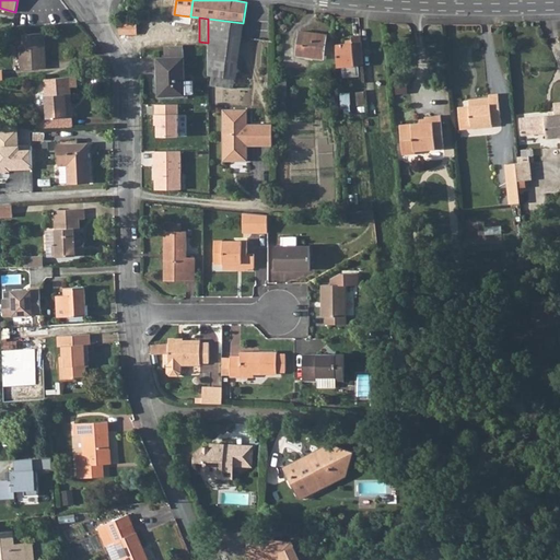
[(235,79),(243,23),(208,19),(208,43),(209,76),(235,79)]
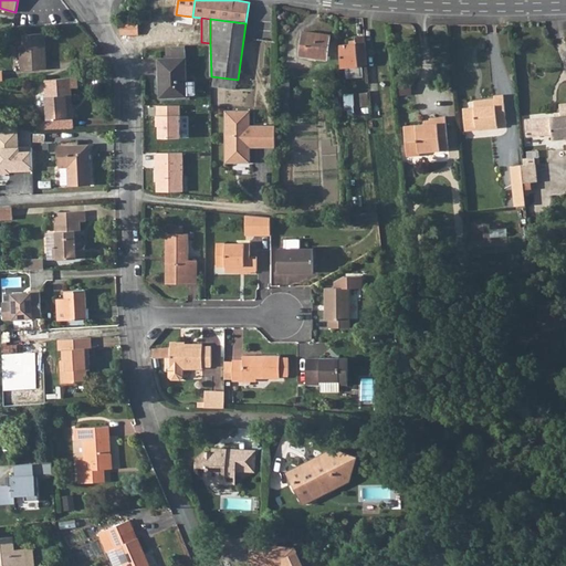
[(138,34),(138,22),(121,22),(121,34),(138,34)]
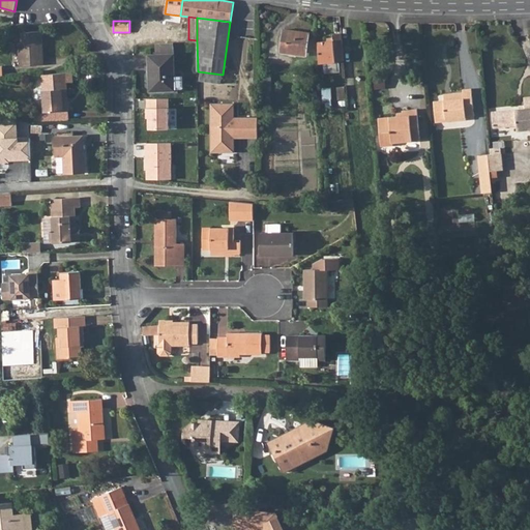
[(310,33),(284,30),(281,52),(306,55),(310,33)]
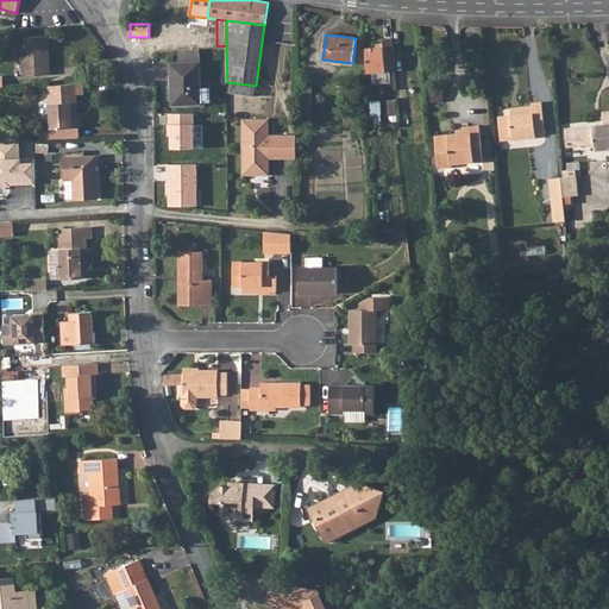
[(24,76),(51,74),(49,36),(22,37),(24,76)]
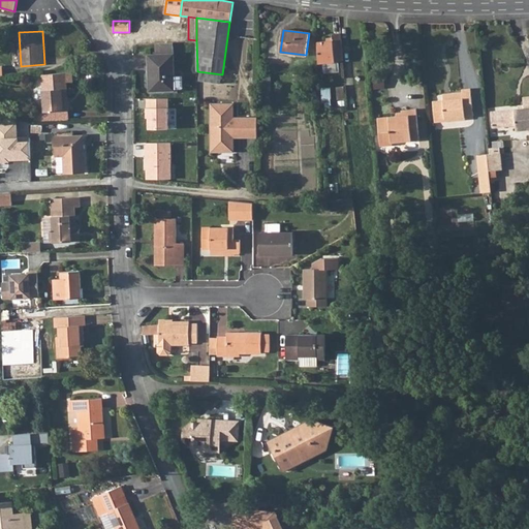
[(318,41),(319,63),(344,61),(341,33),(333,34),(334,40),(318,41)]
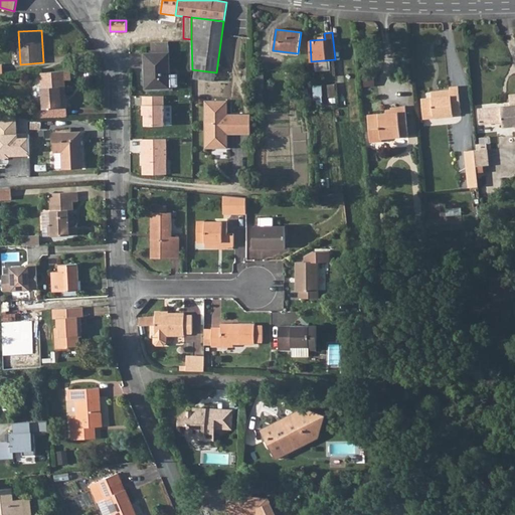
[(169,42),(152,42),(153,53),(169,52),(169,42)]
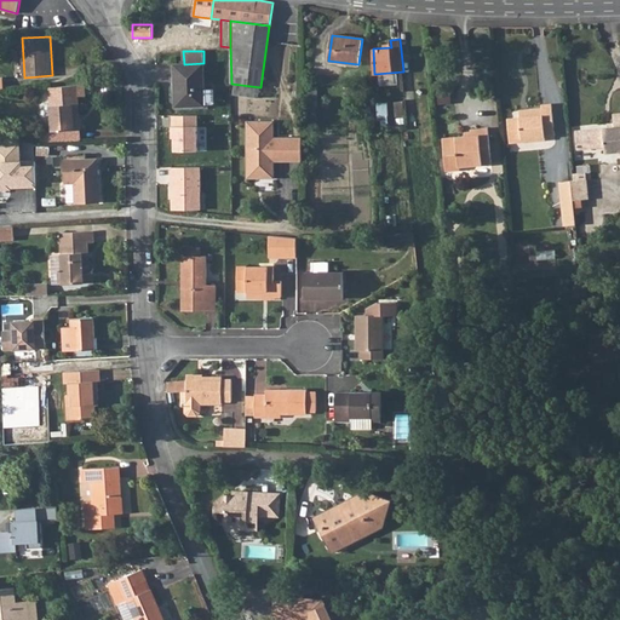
[(205,104),(205,90),(204,63),(184,64),(174,64),(176,107),(205,105),(205,104)]
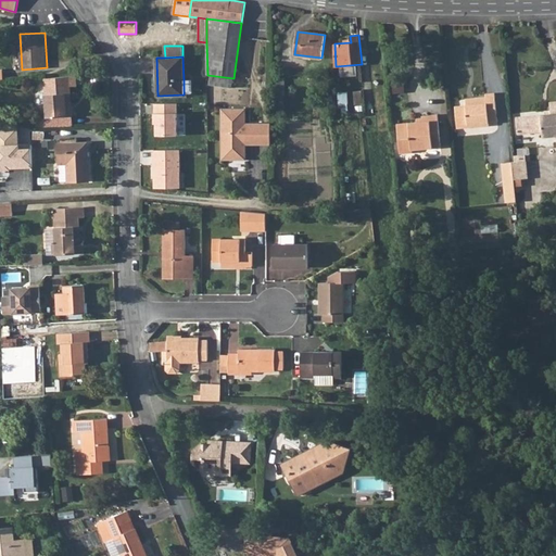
[(71,87),(77,86),(76,76),(45,78),(47,118),(73,116),(71,87)]
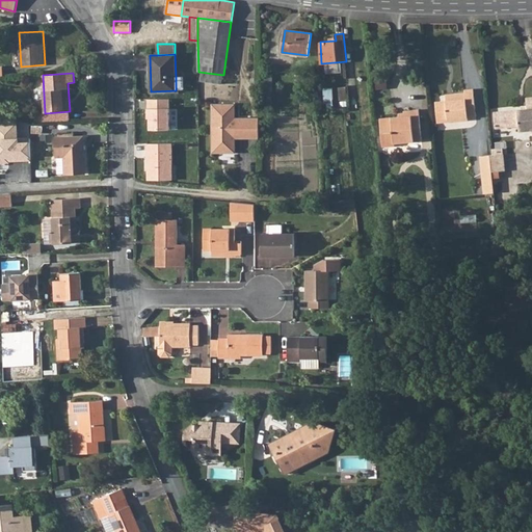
[(202,79),(225,82),(225,76),(202,73),(202,79)]
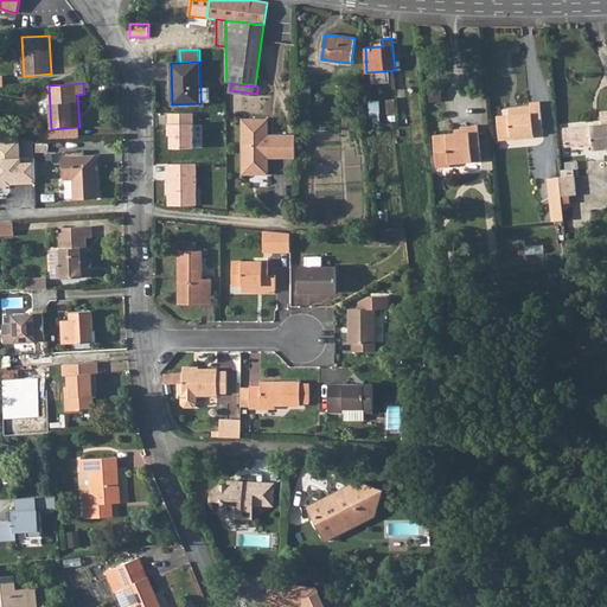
[(210,102),(210,88),(200,88),(200,102),(210,102)]
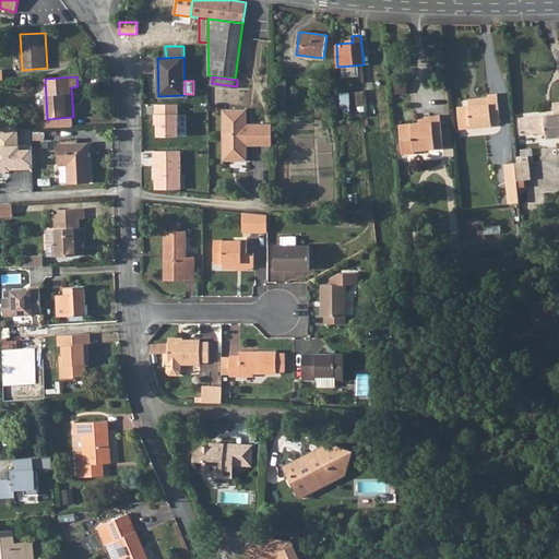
[(286,109),(286,82),(278,81),(278,102),(275,102),(276,109),(286,109)]
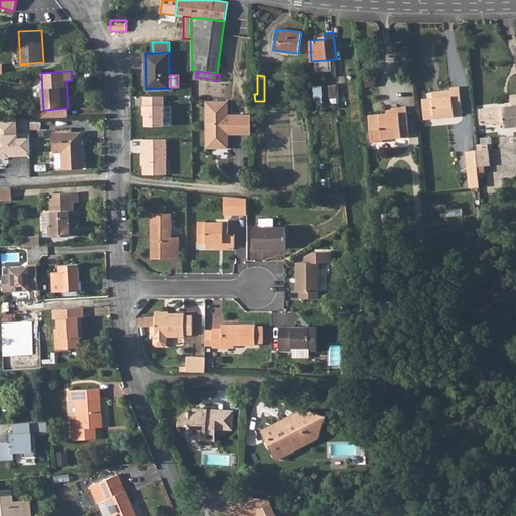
[(314,96),(329,96),(329,86),(314,87),(314,96)]
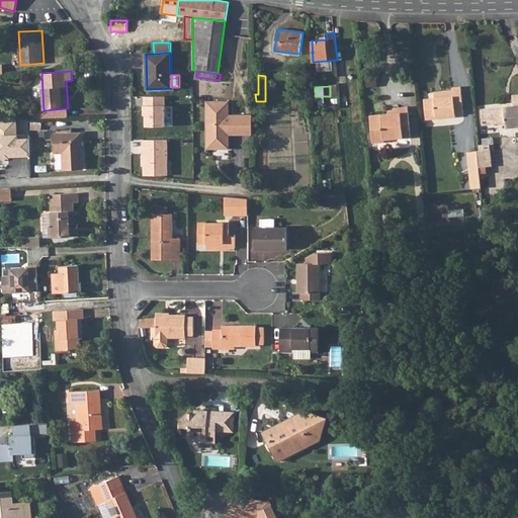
[(456,114),(463,113),(461,87),(452,87),(452,90),(443,91),(443,95),(434,95),(434,98),(424,99),(426,119),(456,116),(456,114)]
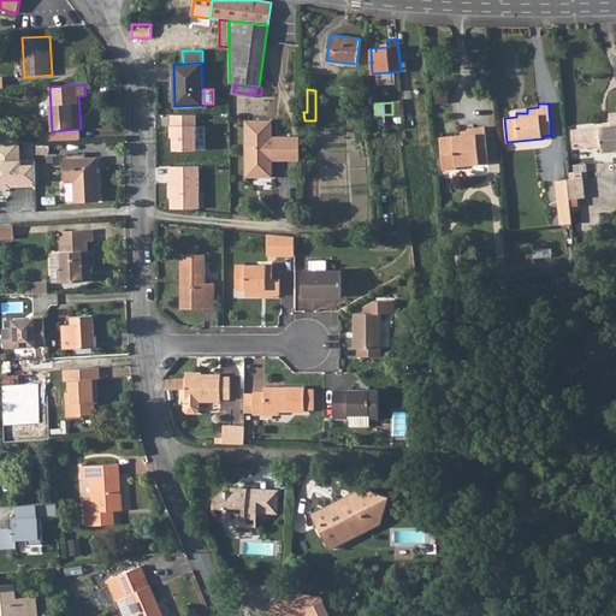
[(615,112),(609,114),(610,126),(572,130),(574,149),(602,147),(602,153),(615,150),(615,112)]
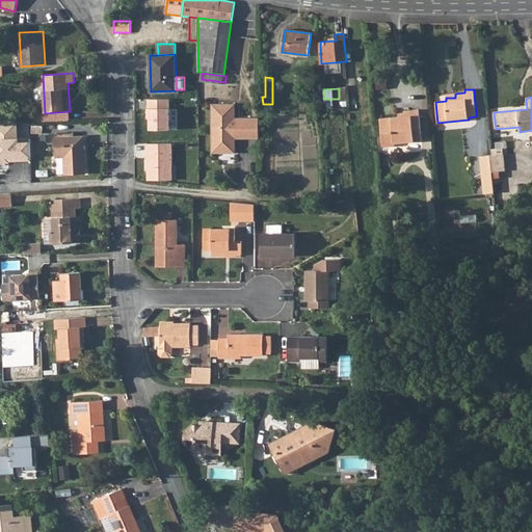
[(169,99),(148,99),(148,118),(149,118),(149,130),(169,130),(169,99)]
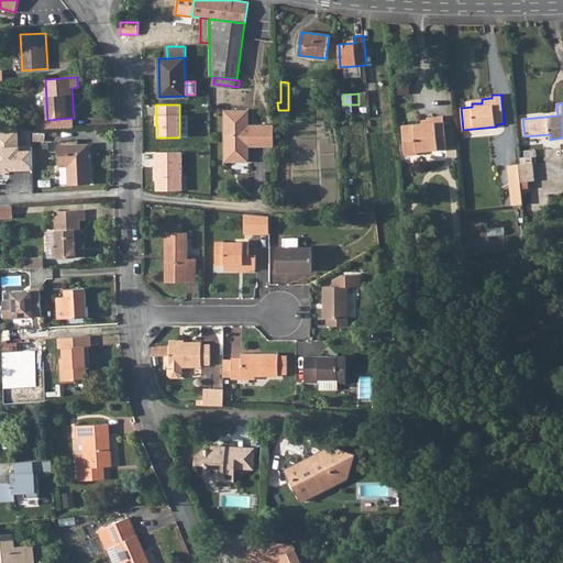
[(250,109),(224,110),(224,156),(238,156),(238,162),(250,162),(250,146),(266,146),(266,124),(250,124),(250,109)]
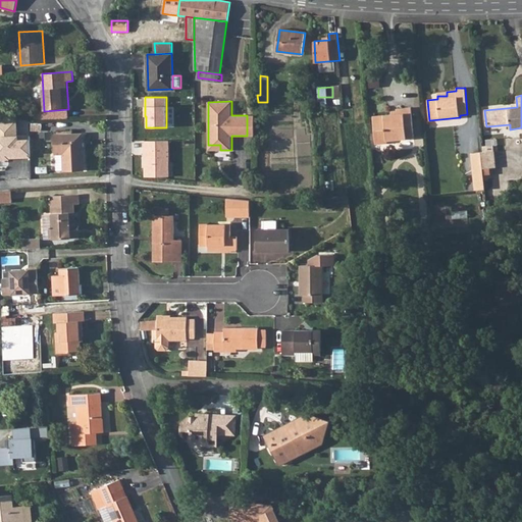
[(414,138),(411,107),(397,109),(397,114),(373,116),(375,145),(387,143),(387,141),(414,138)]
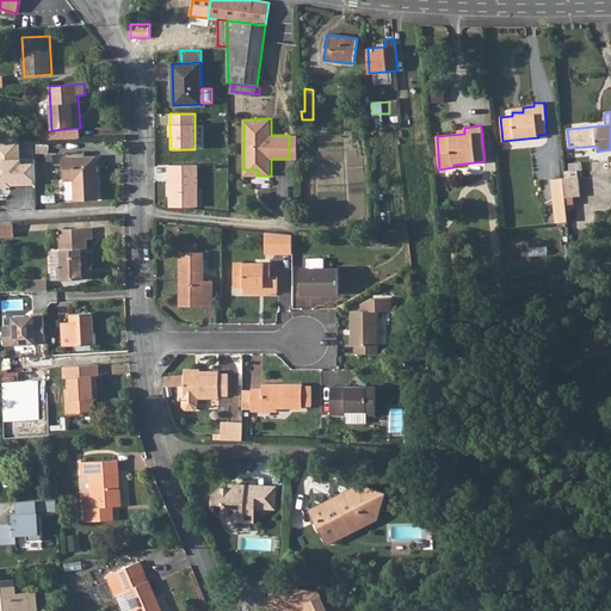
[(51,130),(39,130),(41,140),(80,139),(80,128),(51,130)]
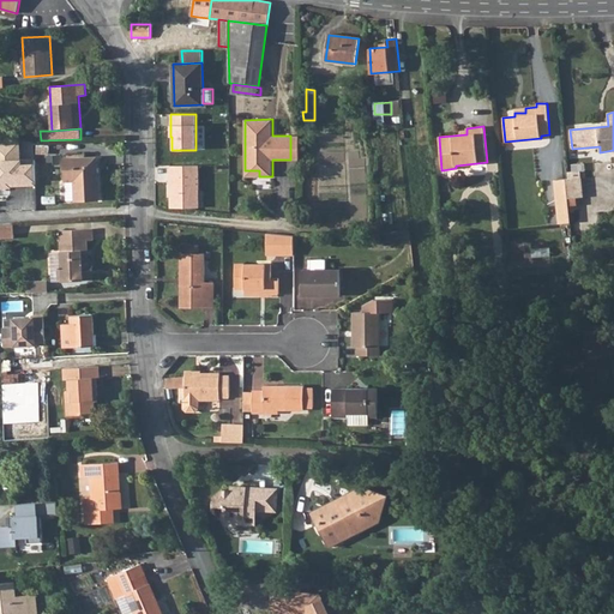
[(0,188),(10,188),(10,182),(22,182),(22,186),(35,186),(35,182),(35,175),(34,161),(19,161),(19,142),(0,142),(0,188)]
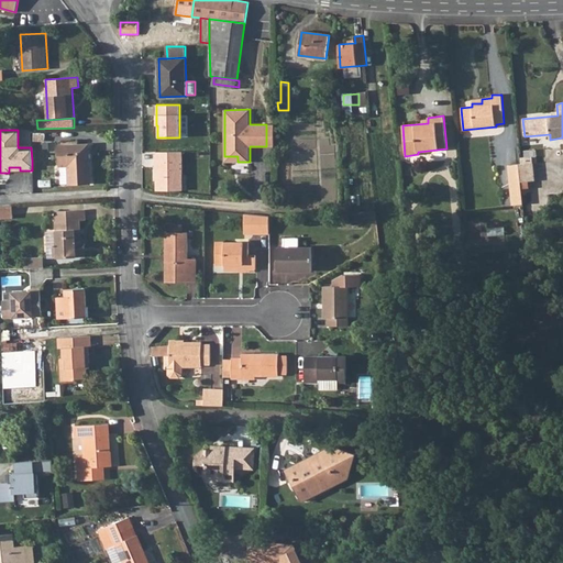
[(69,184),(90,183),(89,144),(59,145),(61,166),(68,166),(69,184)]
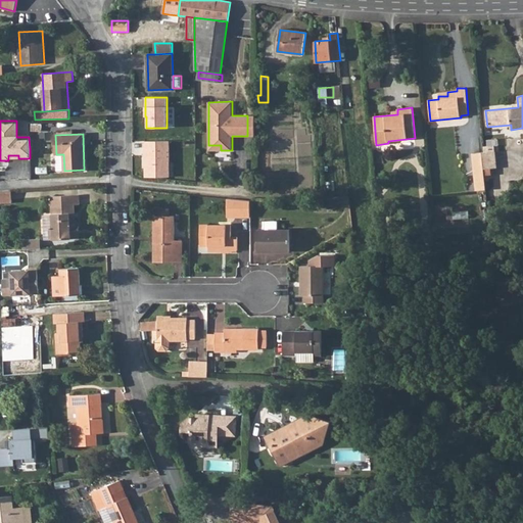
[(170,141),(142,141),(142,157),(144,157),(144,177),(170,177),(170,141)]
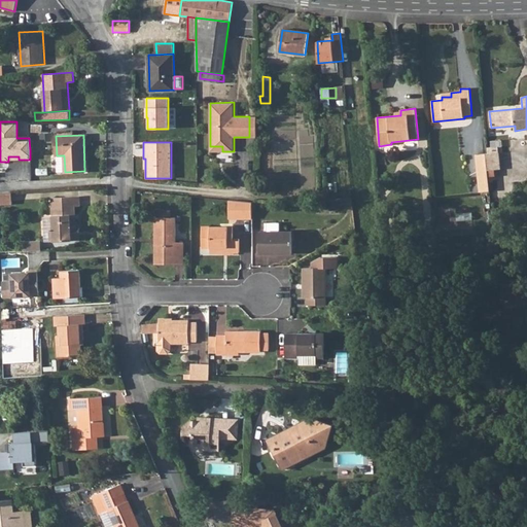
[(500,169),(499,152),(488,153),(486,153),(488,182),(493,181),(493,176),(495,176),(494,170),(500,169)]
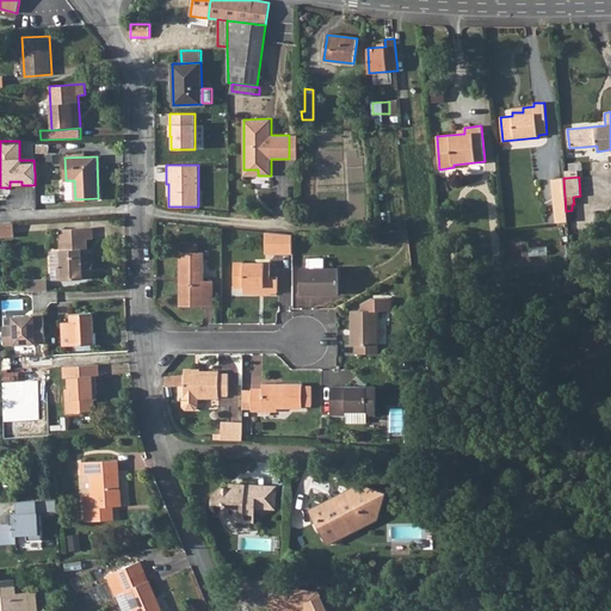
[(567,222),(566,211),(563,178),(550,179),(556,223),(567,222)]
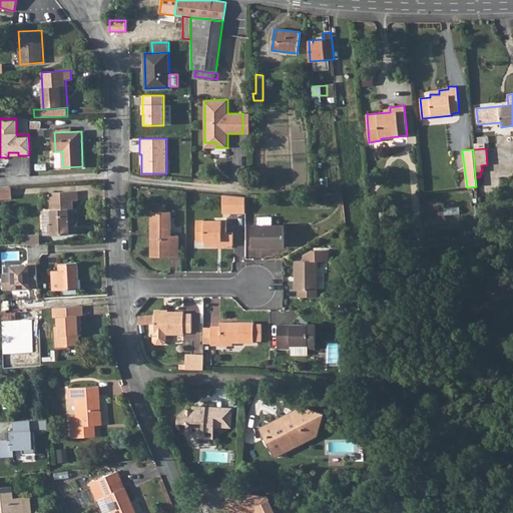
[(55,151),(55,167),(63,167),(62,151),(55,151)]
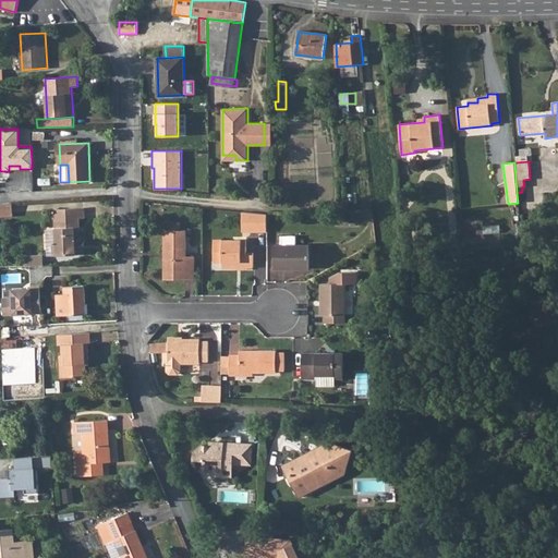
[(0,216),(13,216),(12,204),(0,204),(0,216)]
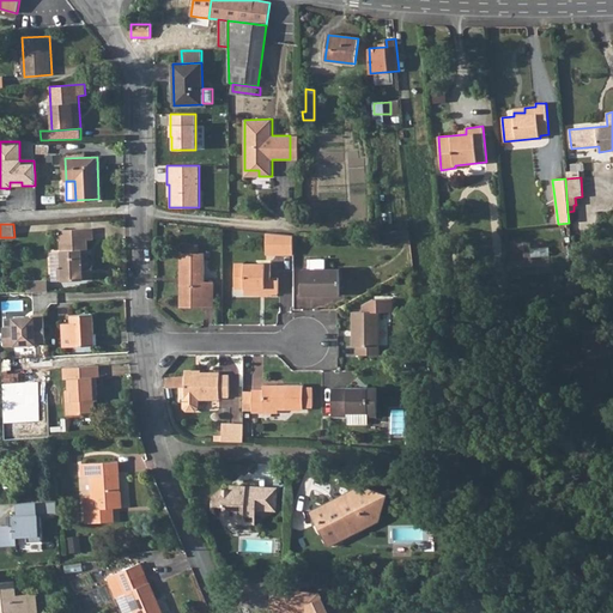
[(93,240),(93,228),(59,230),(61,252),(61,267),(58,267),(59,281),(87,279),(86,262),(89,262),(87,240),(93,240)]
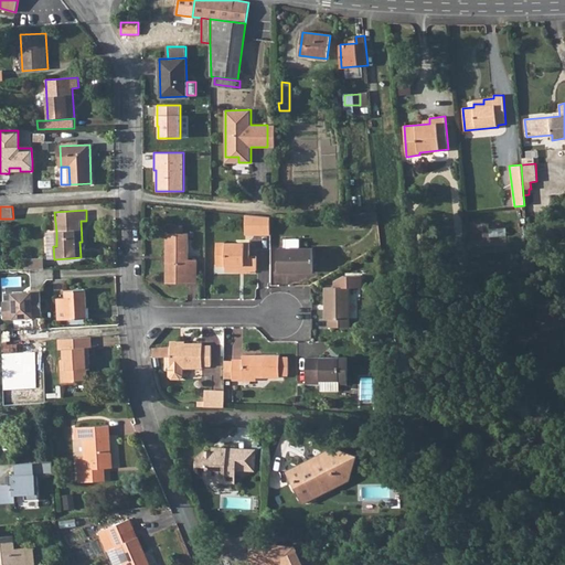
[(377,224),(376,212),(353,214),(354,226),(377,224)]
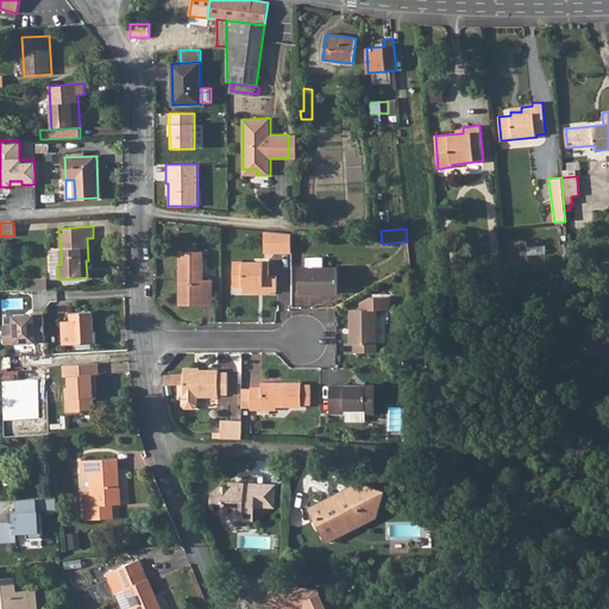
[(293,233),(265,231),(265,252),(292,252),(293,233)]
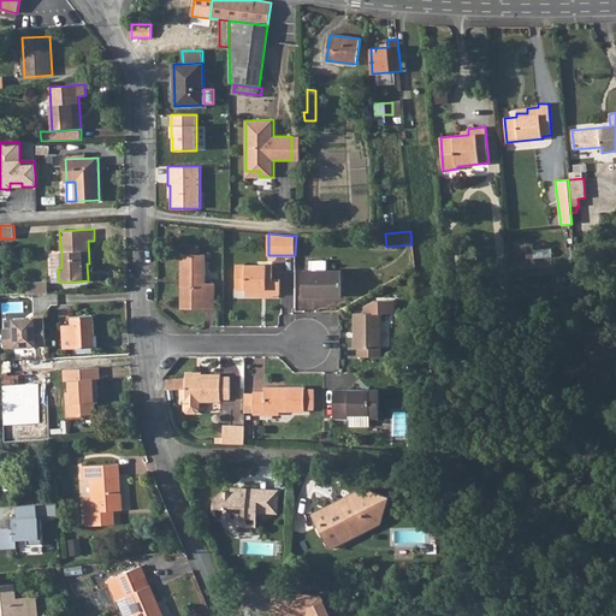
[(383,243),(383,234),(371,234),(371,243),(383,243)]
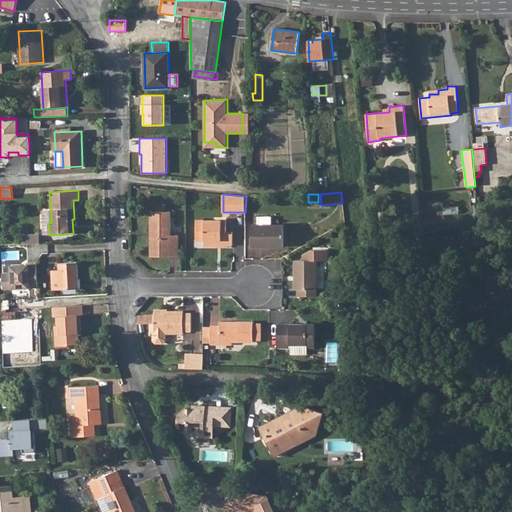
[(165,204),(156,204),(156,211),(151,211),(151,233),(155,233),(155,251),(170,251),(170,256),(178,257),(179,236),(171,235),(171,212),(165,212),(165,204)]
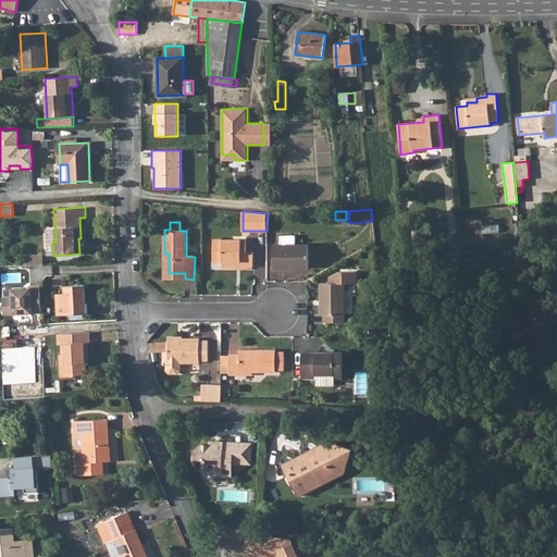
[(56,243),(56,229),(46,230),(47,256),(53,256),(52,243),(56,243)]
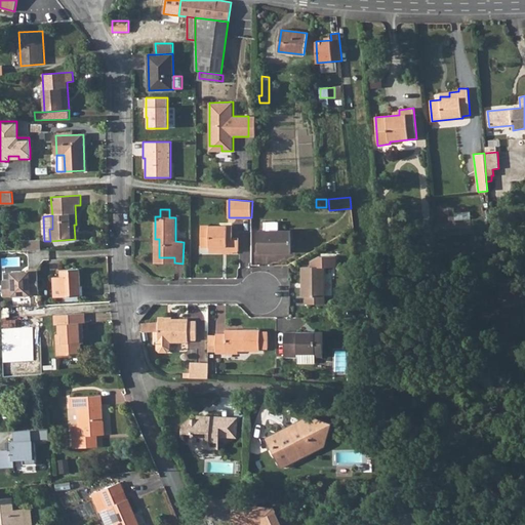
[(238,240),(232,240),(232,226),(201,226),(201,246),(209,246),(209,251),(238,251),(238,240)]
